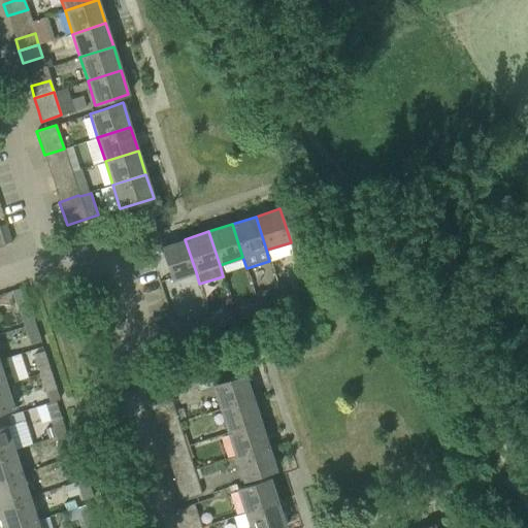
[(196,272),(185,239),(161,246),(171,281),(196,272)]
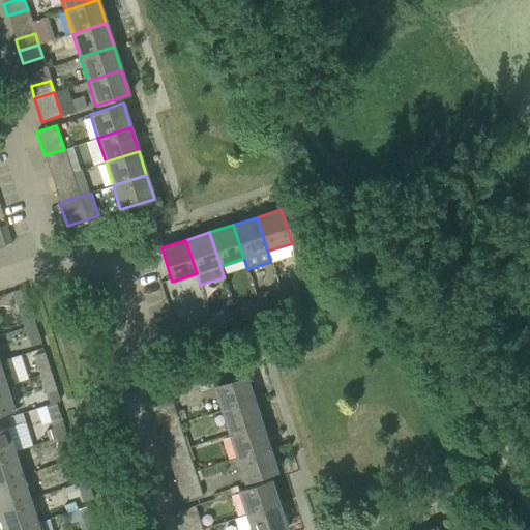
[(318,301),(314,291),(296,297),(299,307),(318,301)]
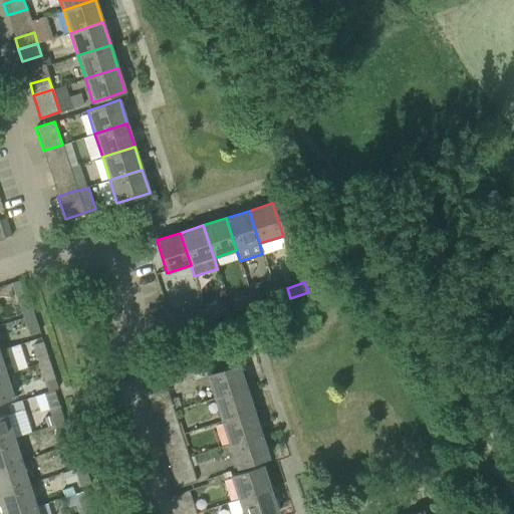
[(270,288),(251,294),(254,303),(273,297),(270,288)]
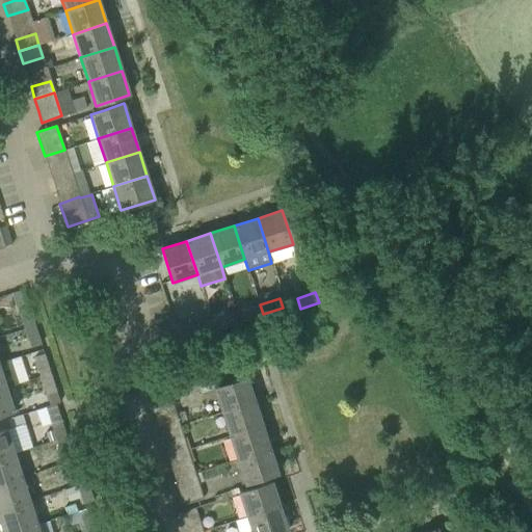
[(263,314),(260,304),(242,310),(245,320),(263,314)]
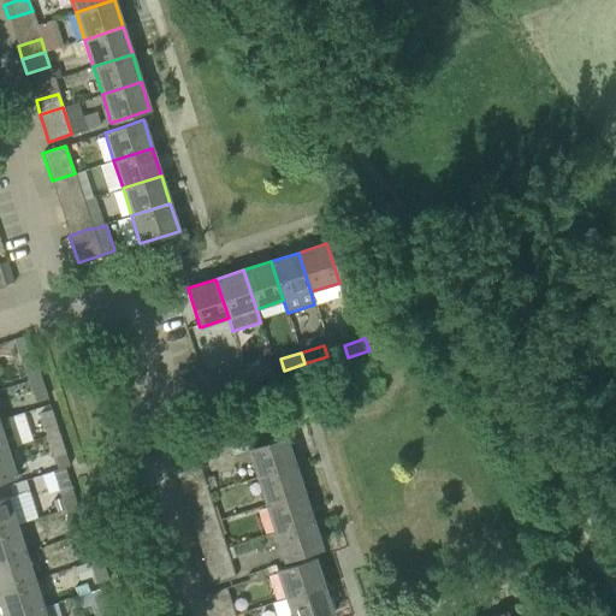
[(40,377),(33,355),(22,359),(29,380),(40,377)]
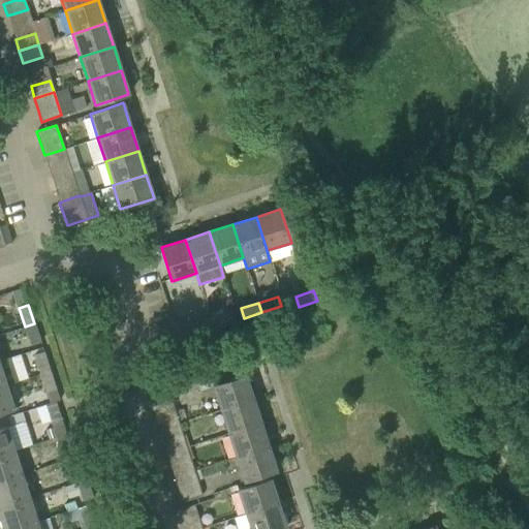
[(230,311),(212,317),(215,328),(234,321),(230,311)]
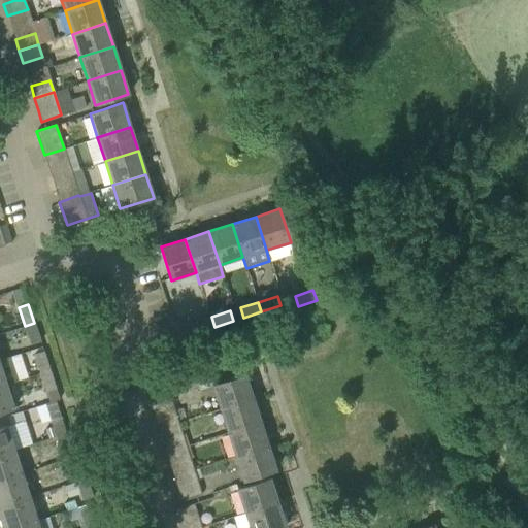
[(215,327),(211,317),(193,323),(196,333),(215,327)]
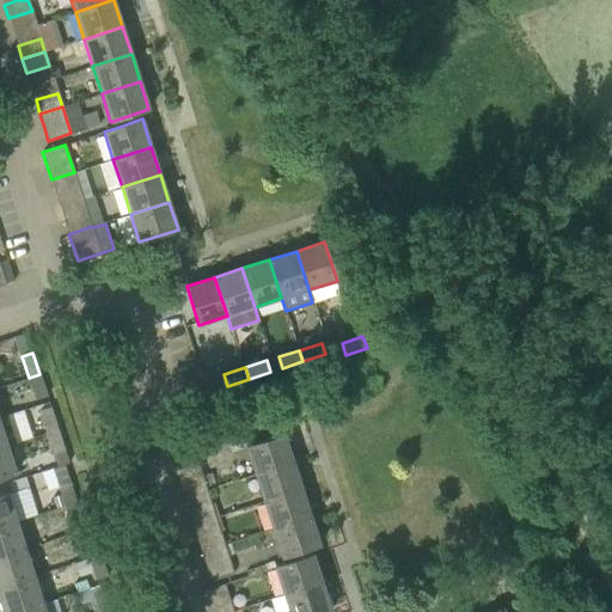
[(47,396),(40,374),(29,378),(35,399),(47,396)]
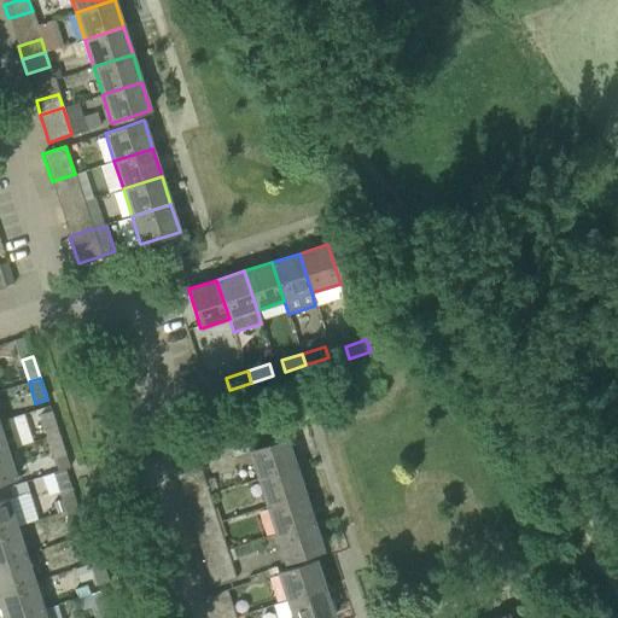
[(58,433),(51,412),(39,415),(46,437),(58,433)]
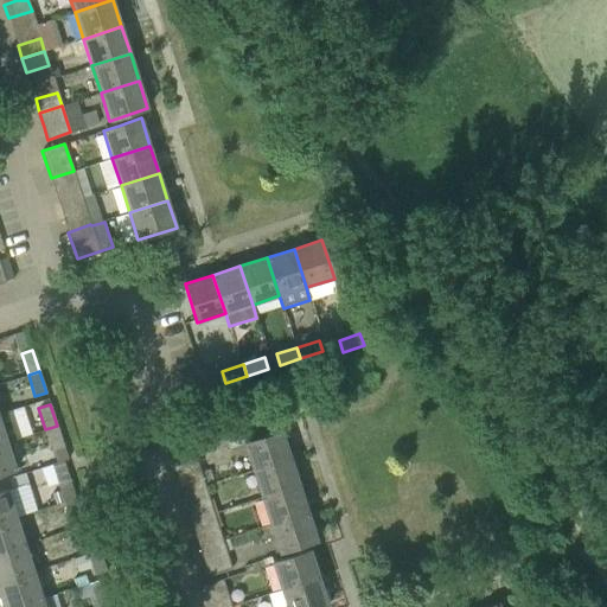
[(11,410),(0,414),(0,443),(6,442),(20,438),(11,410)]
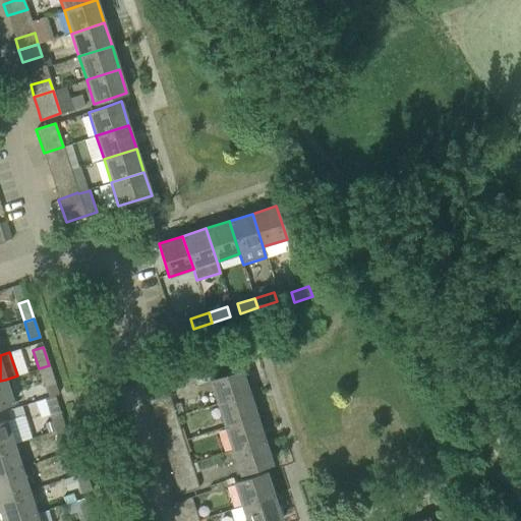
[(55,384),(49,365),(39,368),(45,387),(55,384)]
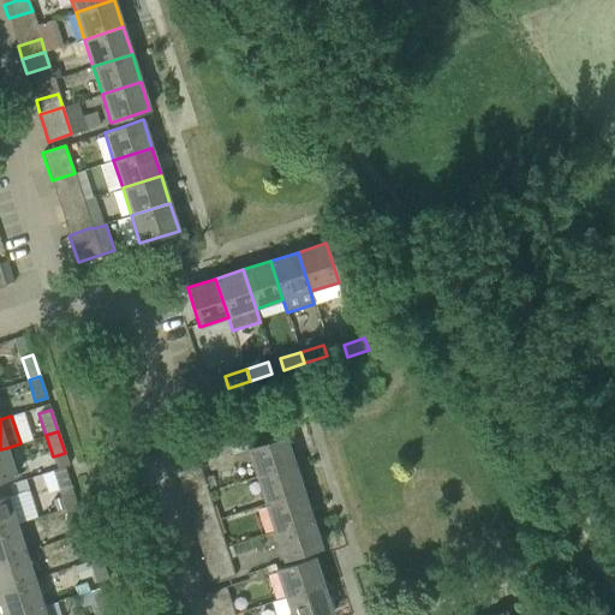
[(285,436),(262,443),(246,449),(256,477),(294,465),(285,436)]
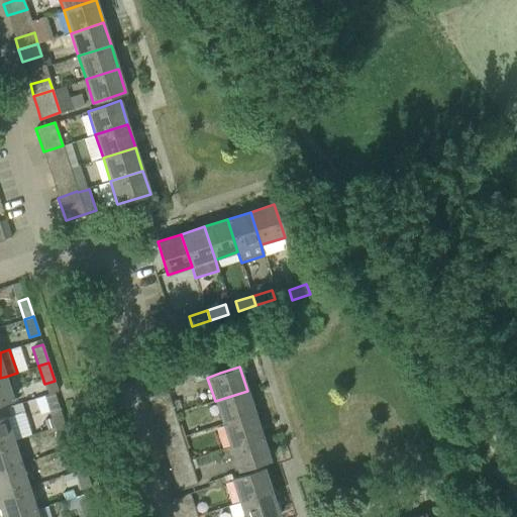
[(0,403),(13,400),(5,377),(0,378),(0,403)]
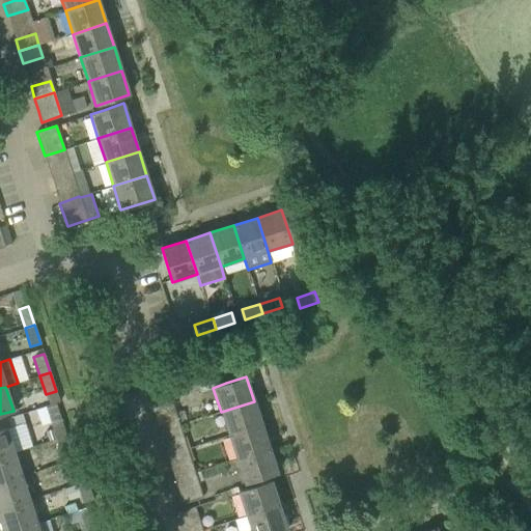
[(261,425),(254,401),(221,412),(228,436),(261,425)]
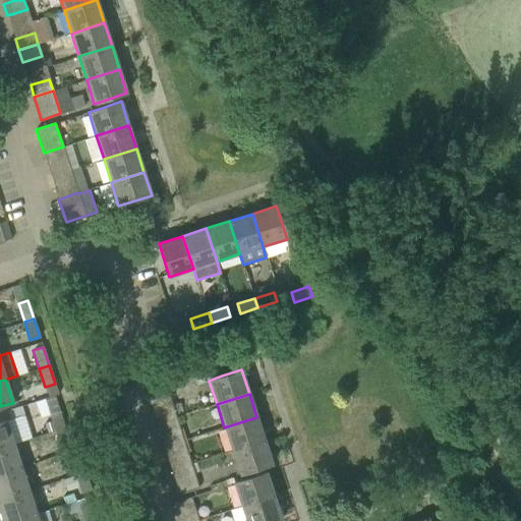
[(176,417),(172,405),(153,411),(157,423),(176,417)]
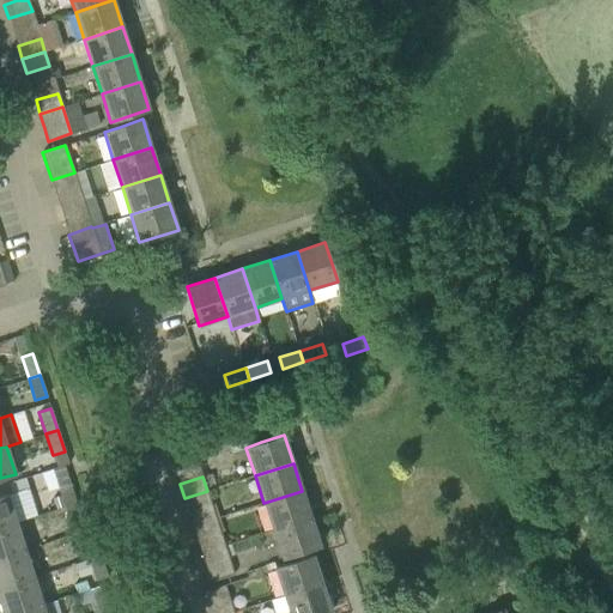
[(77,503),(70,481),(58,485),(65,507),(77,503)]
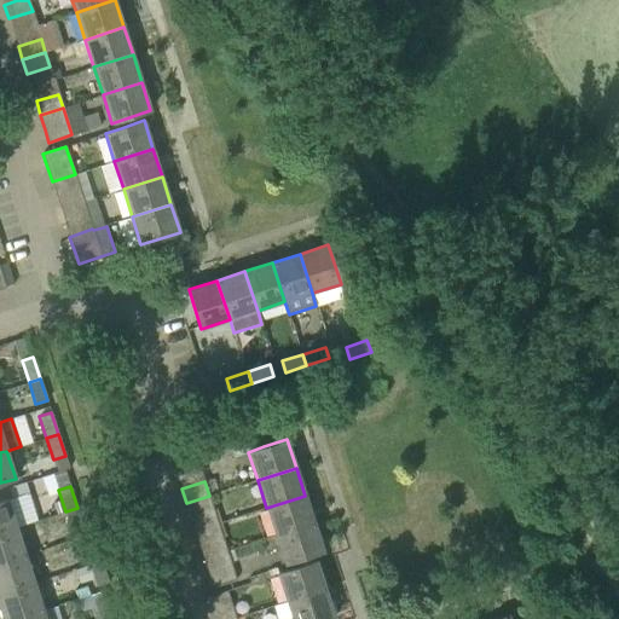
[(213,509),(209,496),(186,503),(190,516),(213,509)]
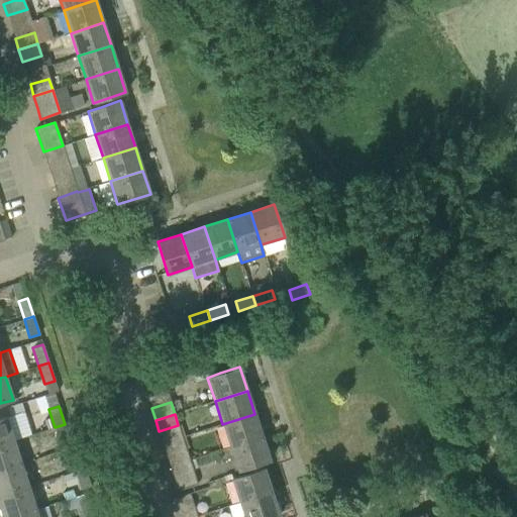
[(263,436),(254,414),(222,424),(230,447),(263,436)]
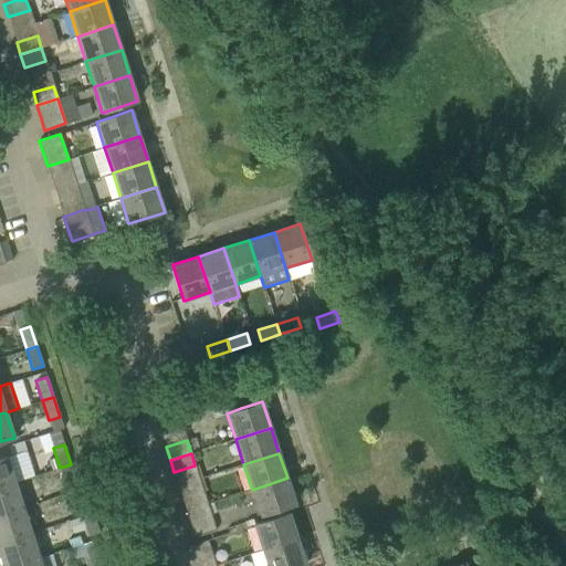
[(7,457),(0,458),(0,486),(14,482),(7,457)]
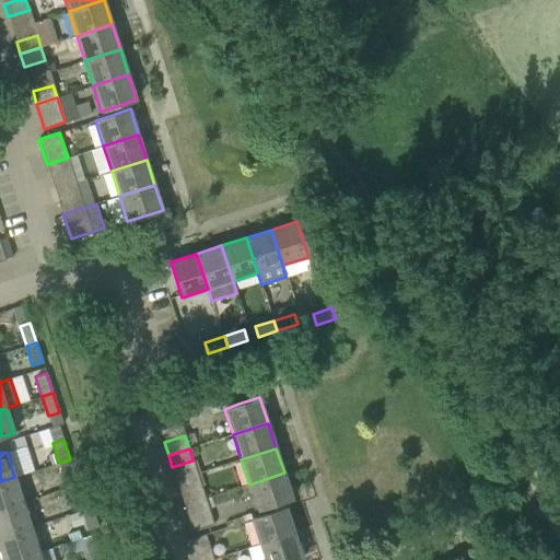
[(76,479),(70,459),(59,463),(66,482),(76,479)]
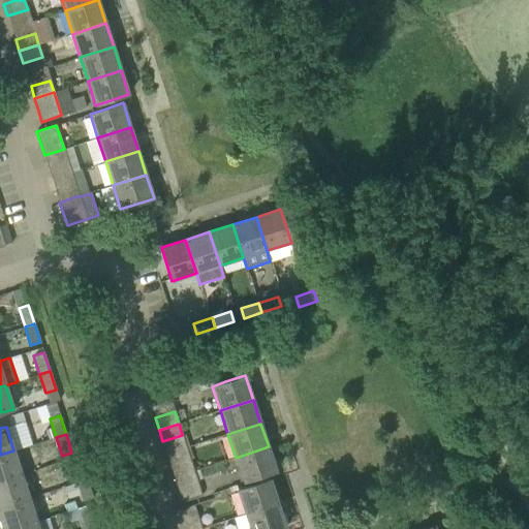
[(276,471),(269,446),(236,458),(243,481),(276,471)]
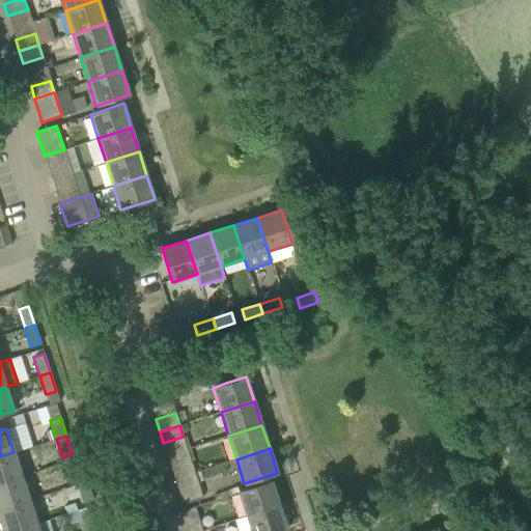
[(0,482),(22,476),(14,452),(0,456),(0,482)]
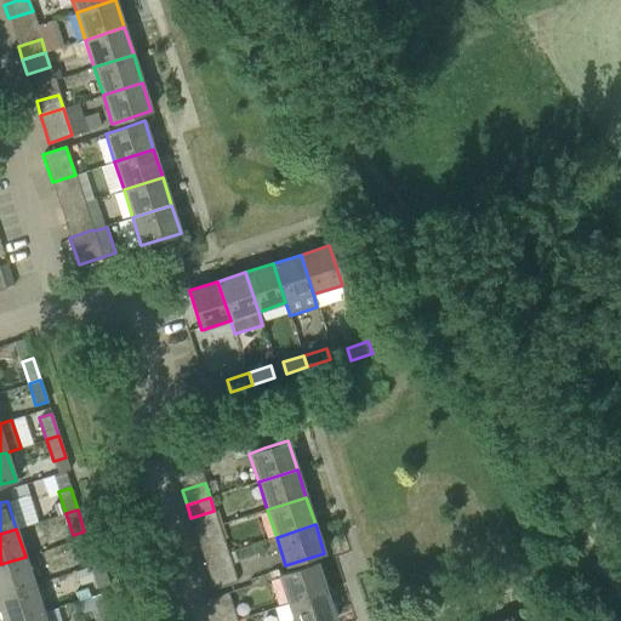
[(227,553),(223,537),(199,545),(204,560),(227,553)]
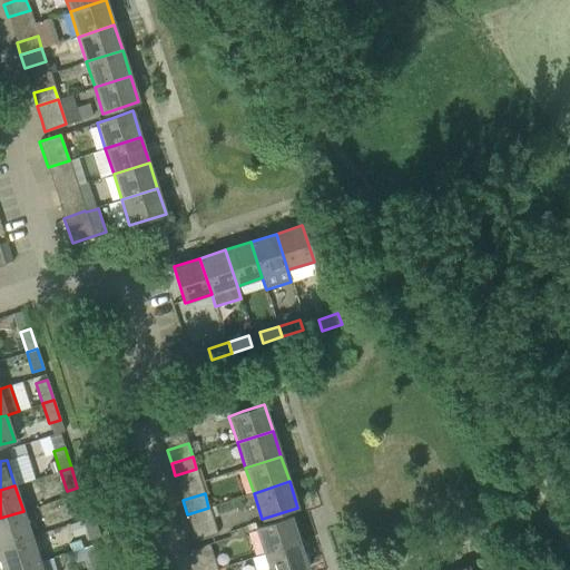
[(94,517),(87,497),(77,500),(82,520),(94,517)]
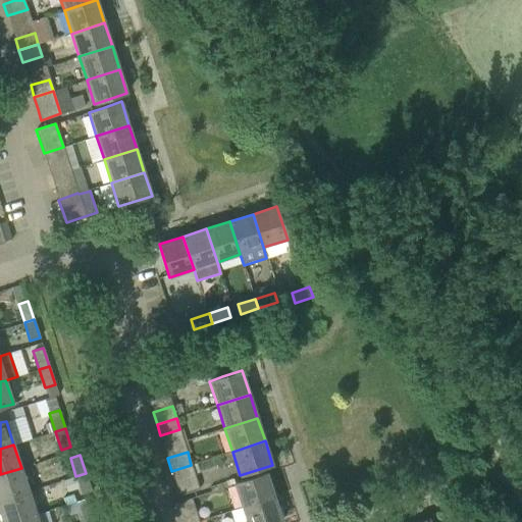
[(199,488),(195,475),(191,465),(171,471),(175,481),(179,496),(199,488)]
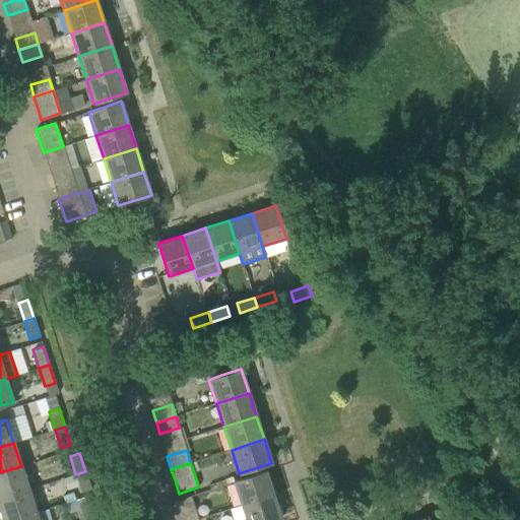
[(0,498),(28,490),(21,466),(0,472),(0,498)]
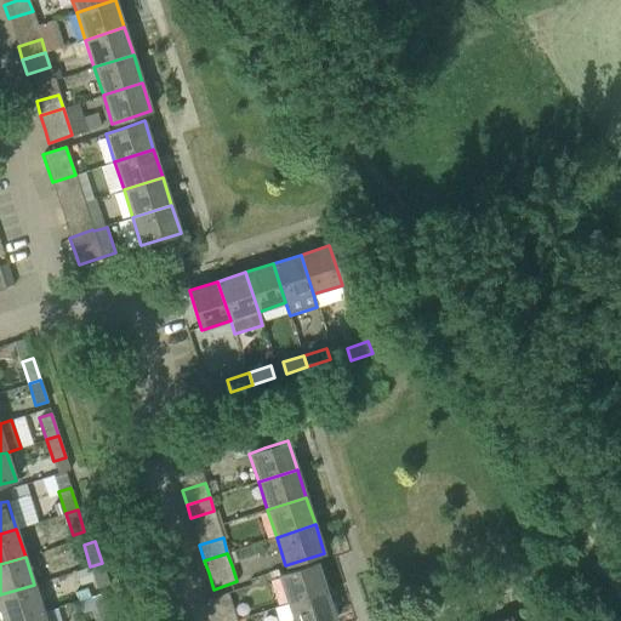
[(109,585),(102,563),(90,567),(95,580),(97,588),(109,585)]
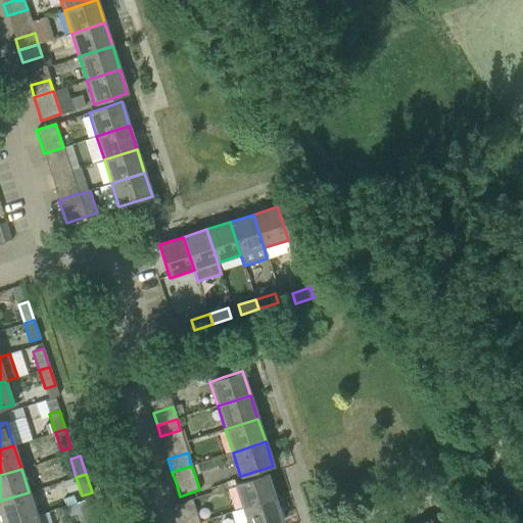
[(267,474),(247,480),(234,484),(242,509),(275,497),(267,474)]
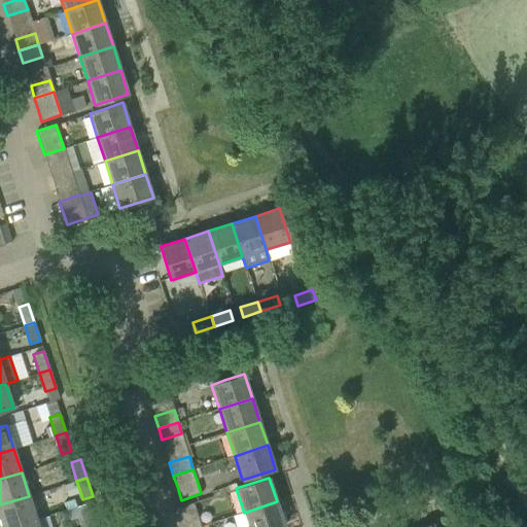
[(76,481),(64,485),(68,496),(80,492),(76,481)]
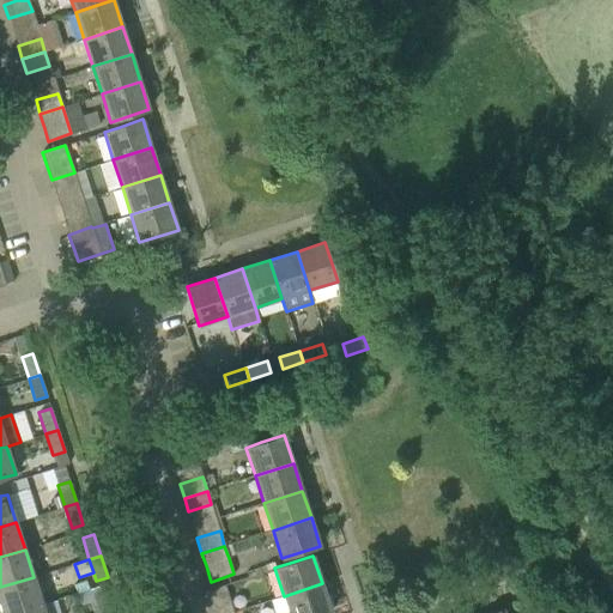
[(14,612),(42,605),(34,577),(0,587),(0,605),(2,612),(14,612)]
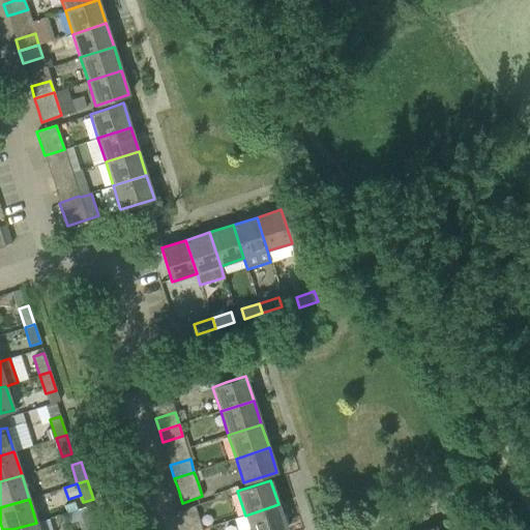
[(281,529),(286,529),(278,504),(245,516),(249,529),(246,529),(281,529)]
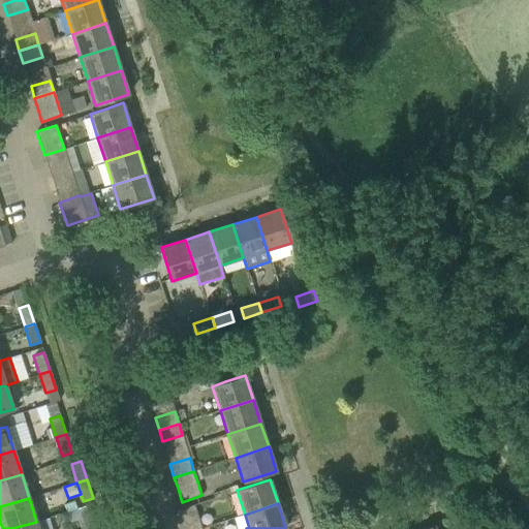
[(198,528),(200,528),(197,516),(193,504),(174,511),(178,523),(179,528),(198,528)]
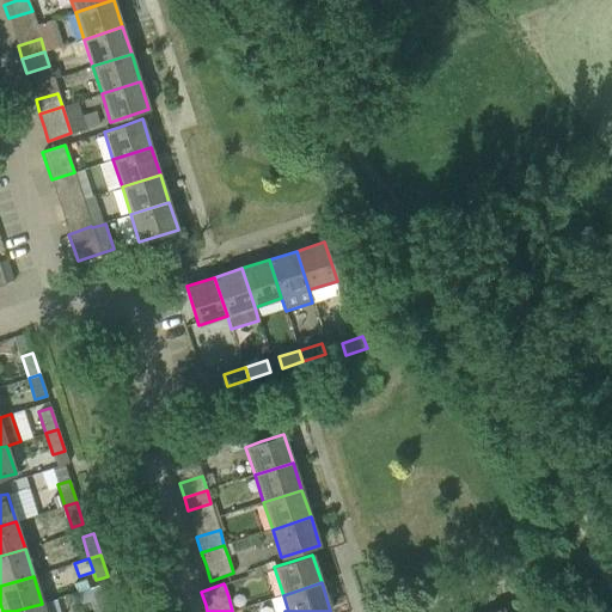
[(93,594),(98,611),(109,611),(111,611),(104,591),(93,594)]
